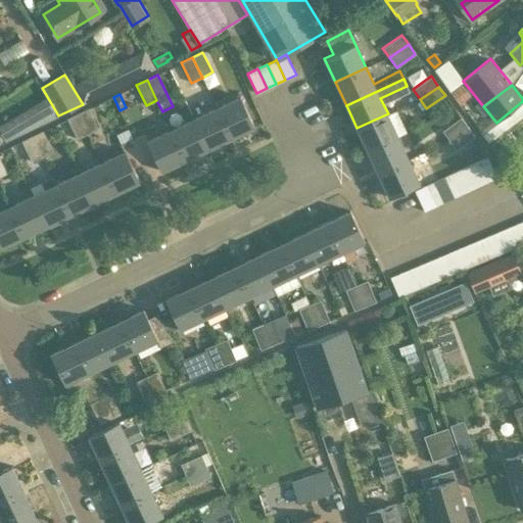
[(217,107),(231,139),(254,128),(239,97),(217,107)]
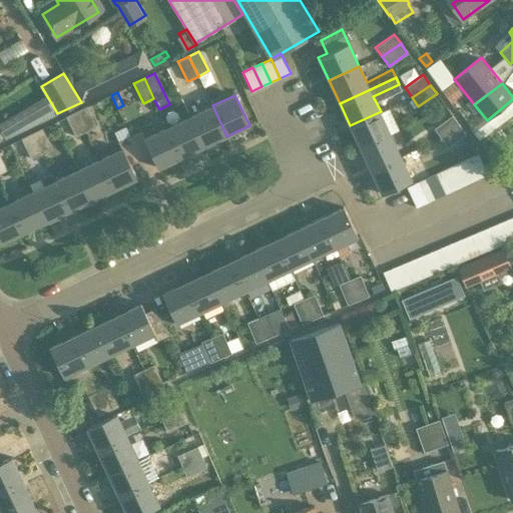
[(212,105),(190,116),(204,146),(226,136),(212,105)]
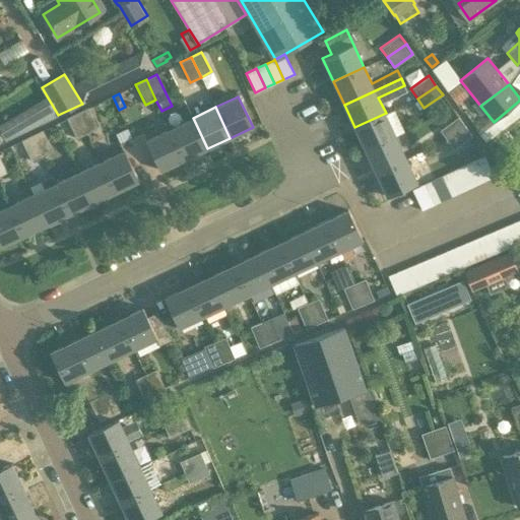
[(77,113),(86,133),(98,128),(87,108),(77,113)]
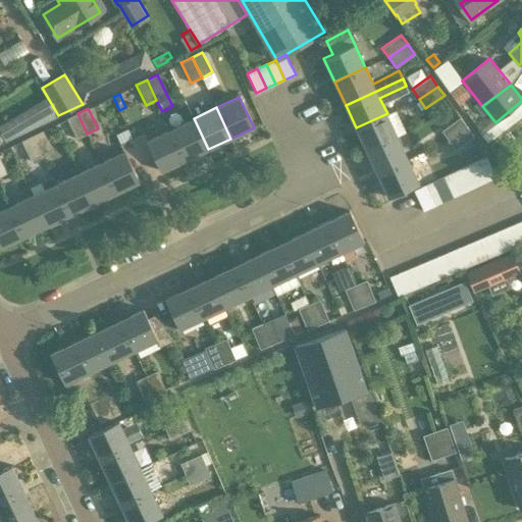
[(76,139),(87,134),(77,113),(66,118),(76,139)]
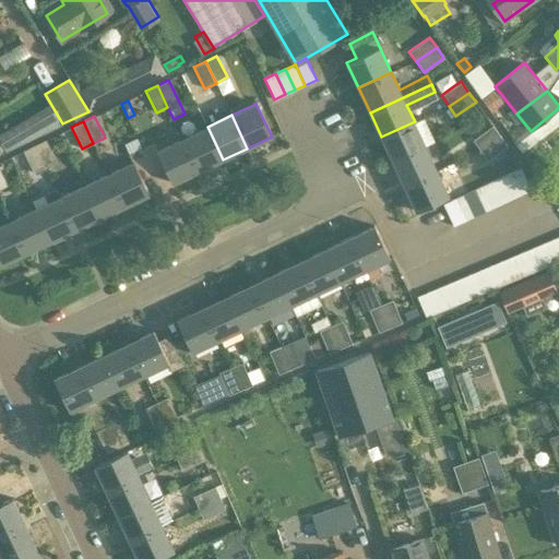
[(381,137),(393,162),(426,146),(415,121),(381,137)]
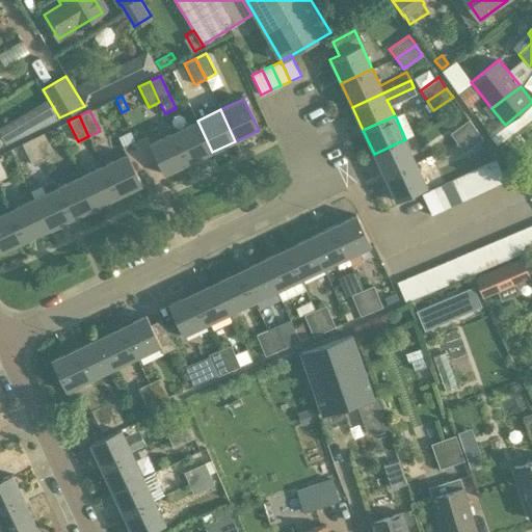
[(450,133),(456,142),(476,129),(469,120),(450,133)]
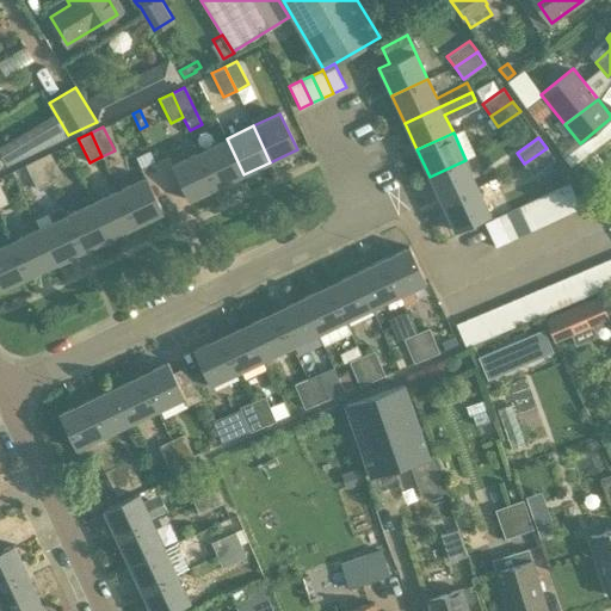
[(227,139),(199,152),(217,187),(244,174),(227,139)]
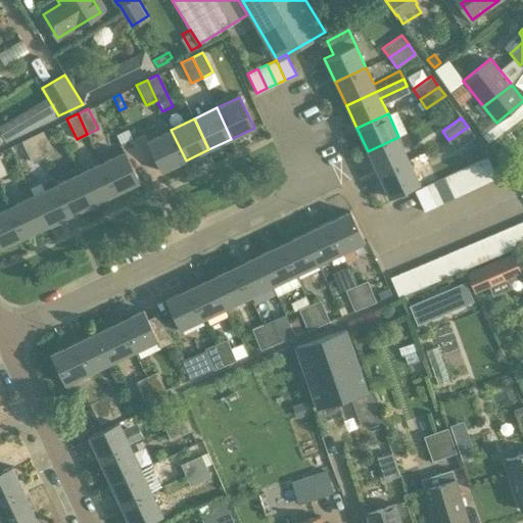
[(468,127),(448,140),(456,150),(475,137),(468,127)]
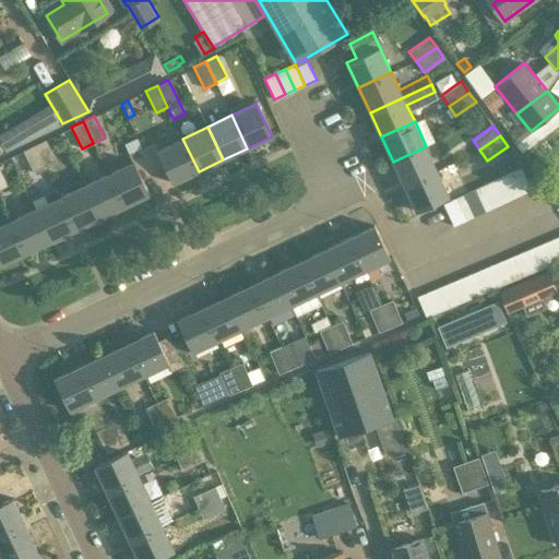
[(153,142),(142,147),(154,173),(165,167),(174,183),(199,171),(182,139),(157,151),(153,142)]
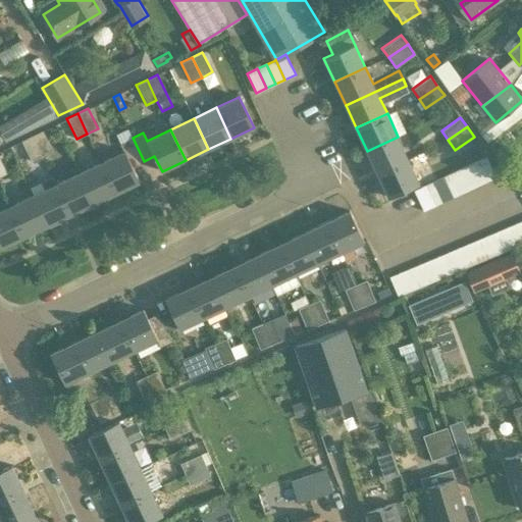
[(32,136),(42,156),(52,151),(43,131),(32,136)]
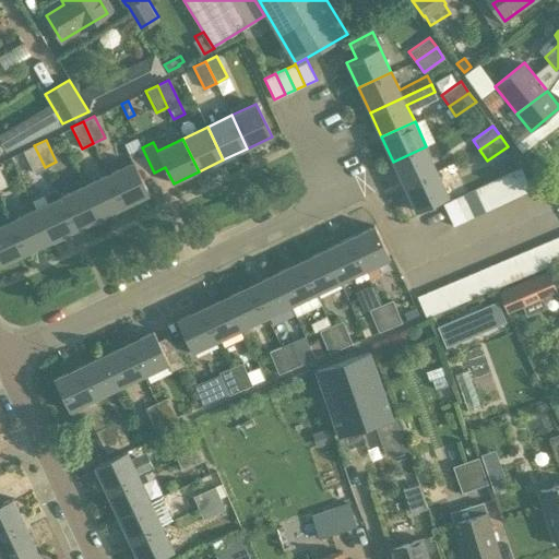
[(33,173),(45,167),(34,145),(23,151),(33,173)]
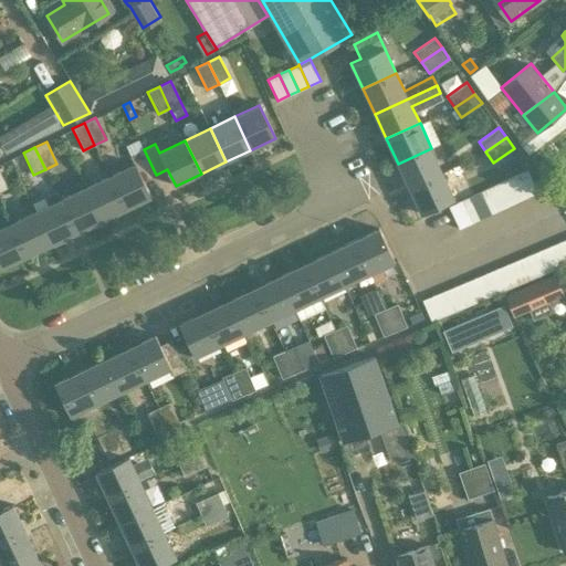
[(398,164),(410,189),(443,173),(431,148),(398,164)]
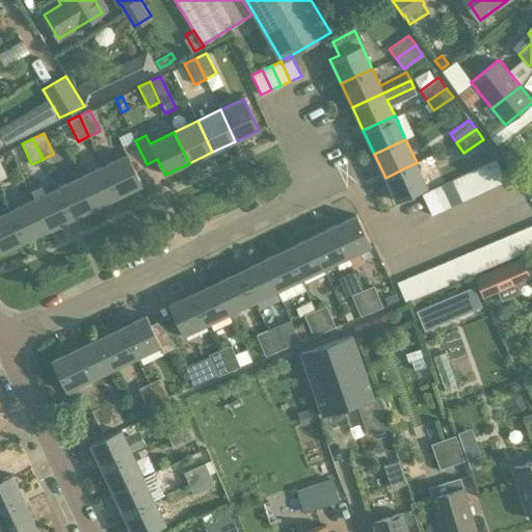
[(127,154),(103,165),(118,197),(142,186),(134,169),(147,164),(135,140),(123,145),(127,154)]
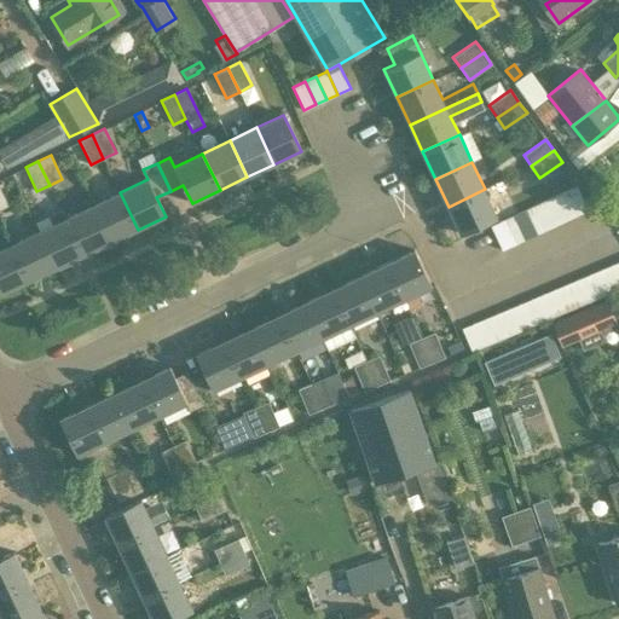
[(0,178),(0,208),(13,202),(1,178),(0,178)]
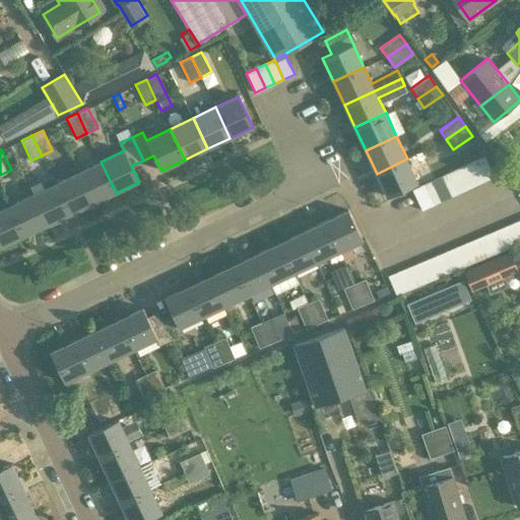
[(484,155),(473,160),(483,182),(495,177),(484,155)]
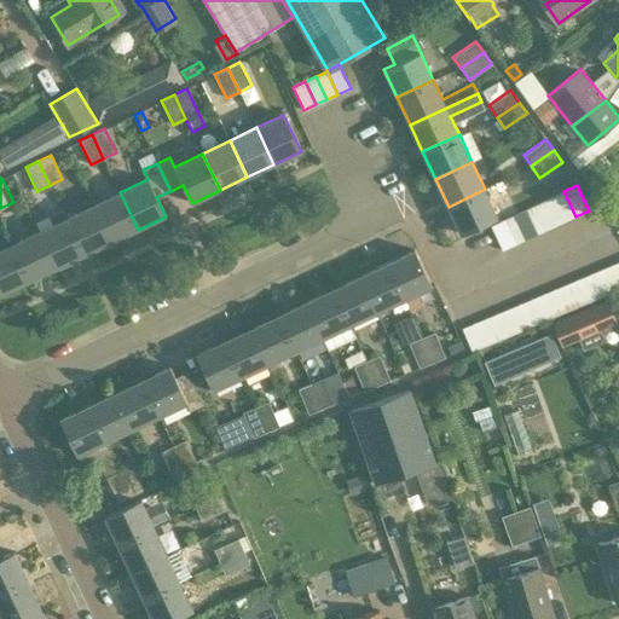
[(498,218),(485,189),(449,207),(461,235),(498,218)]
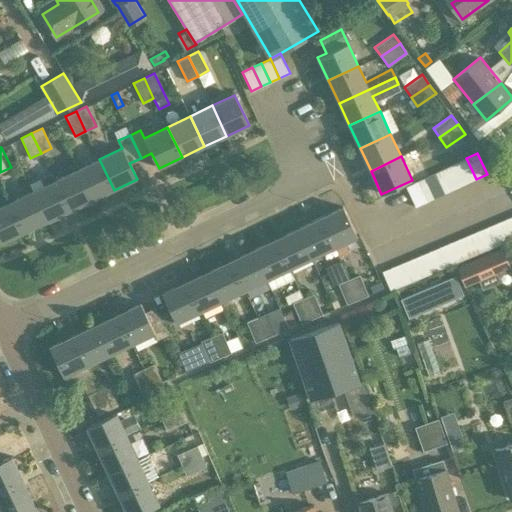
[(476,179),(466,158),(456,163),(466,184),(476,179)]
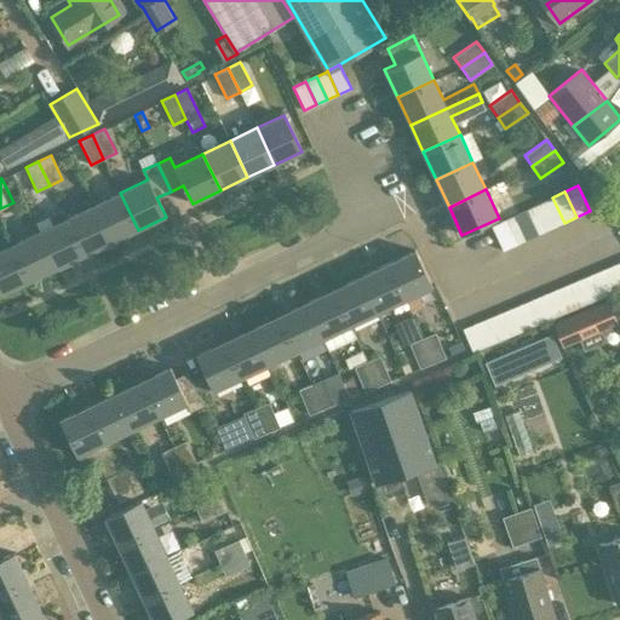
[(120,193),(93,206),(110,242),(138,230),(120,193)]
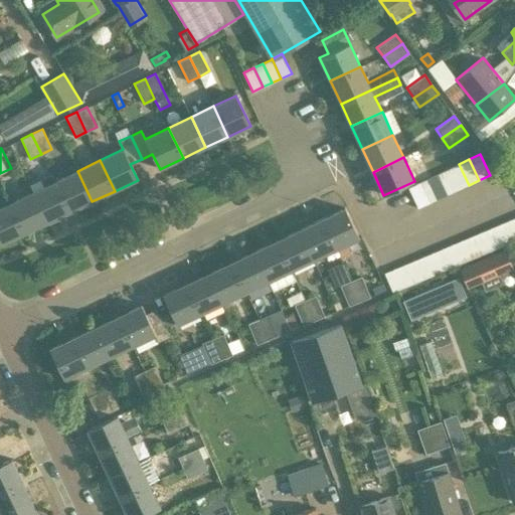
[(469,185),(459,164),(449,168),(459,189),(469,185)]
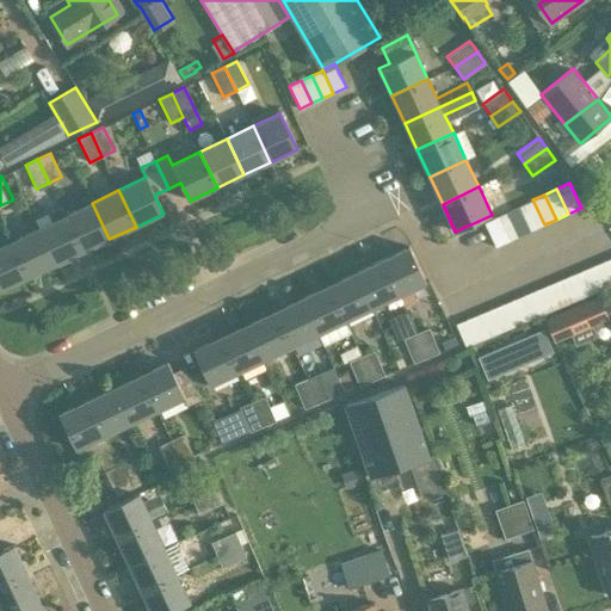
[(544,224),(532,199),(520,205),(532,230),(544,224)]
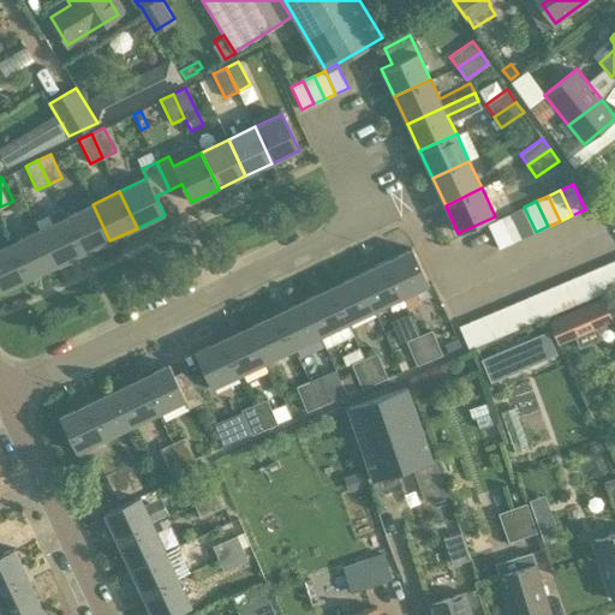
[(93,204),(65,216),(83,254),(109,240),(93,204)]
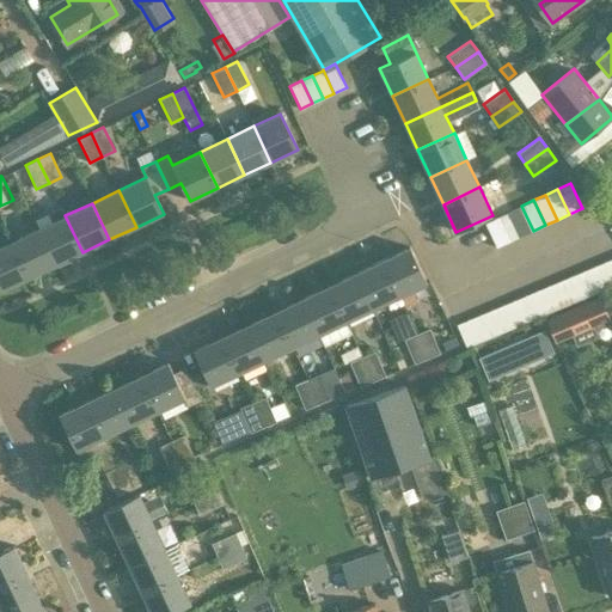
[(533,231),(521,206),(509,212),(521,237),(533,231)]
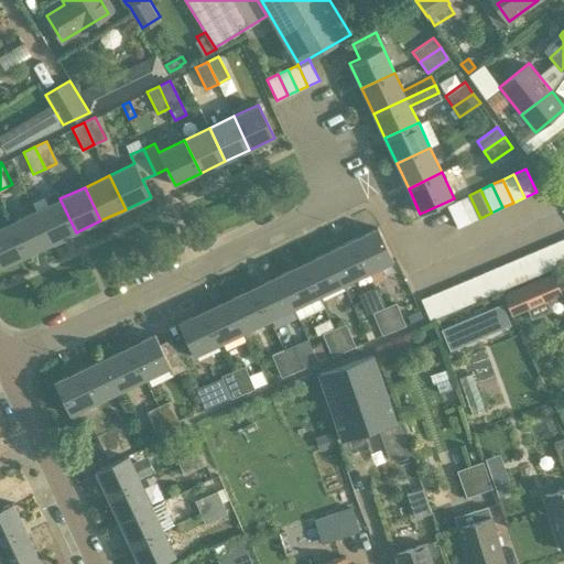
[(480,218),(469,195),(458,199),(469,223),(480,218)]
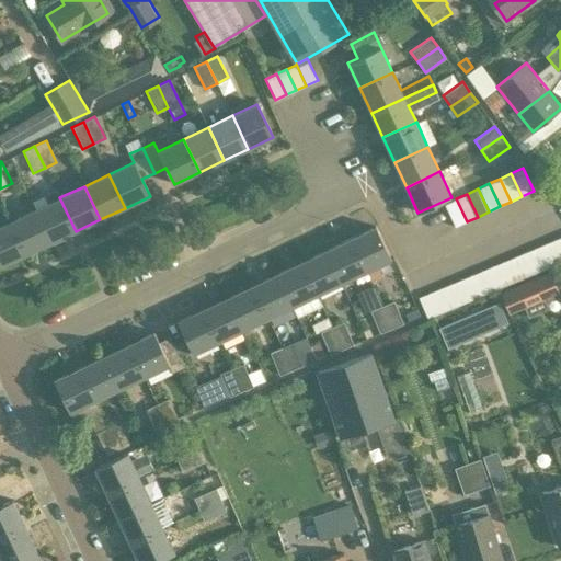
[(59,197),(35,209),(50,243),(76,231),(59,197)]
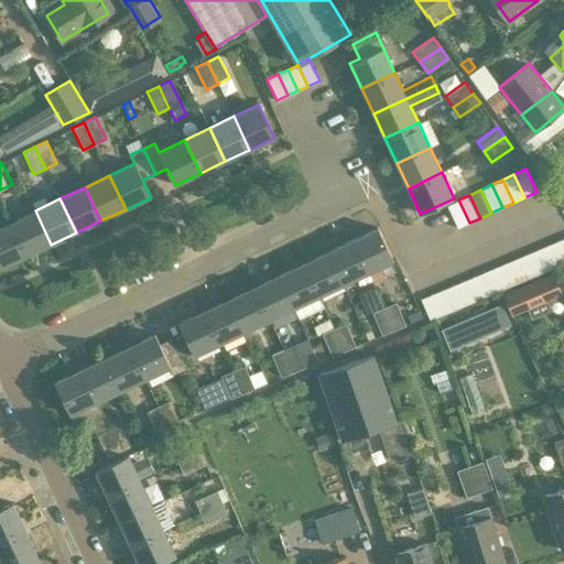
[(469,223),(458,199),(446,206),(457,228),(469,223)]
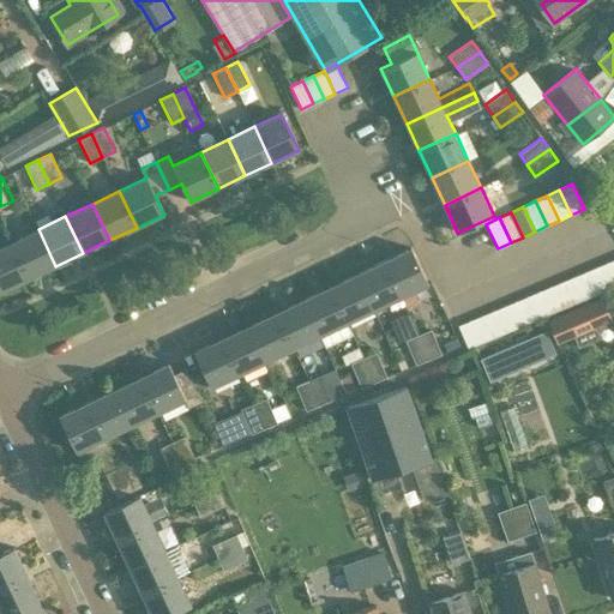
[(38,229),(11,242),(29,278),(55,266),(38,229)]
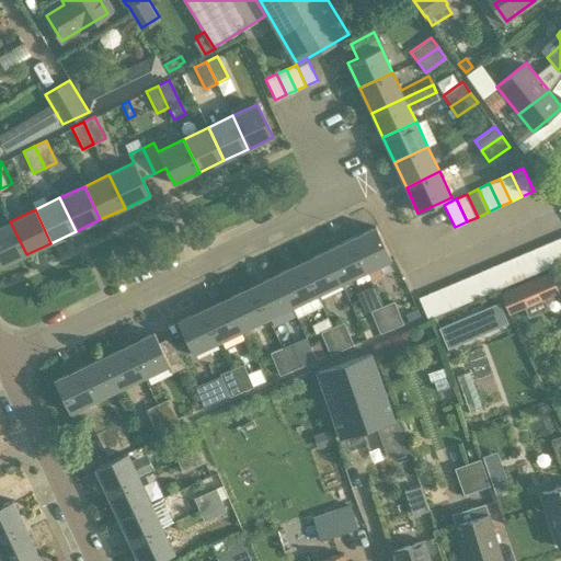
[(0,263),(1,266),(26,254),(10,221),(0,226),(0,263)]
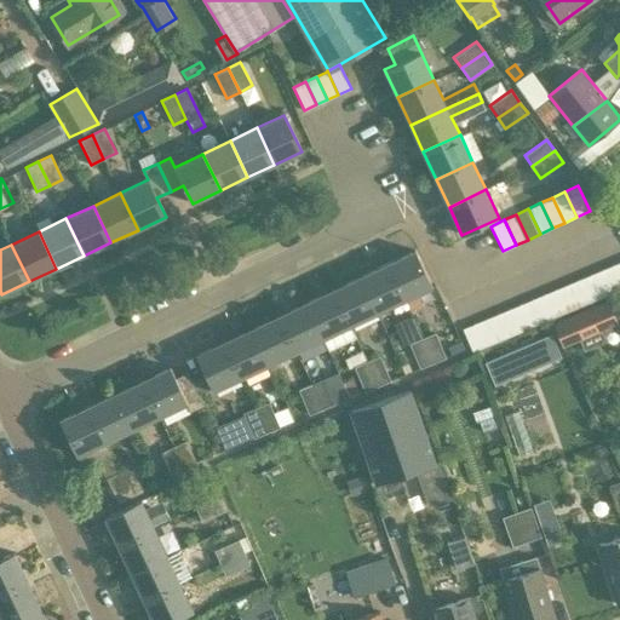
[(388,263),(408,306),(411,311),(424,304),(419,293),(434,287),(415,250),(388,263)]
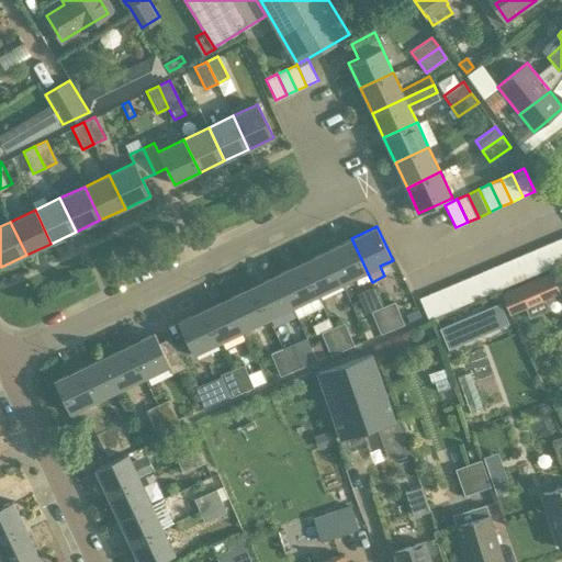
[(351,238),(327,250),(343,283),(356,278),(358,283),(370,278),(351,238)]
